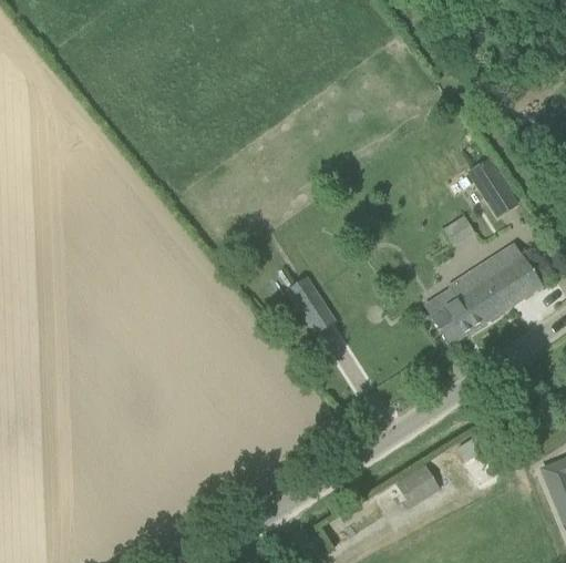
[(467,170),(497,217),(520,203),(490,156),(467,170)]
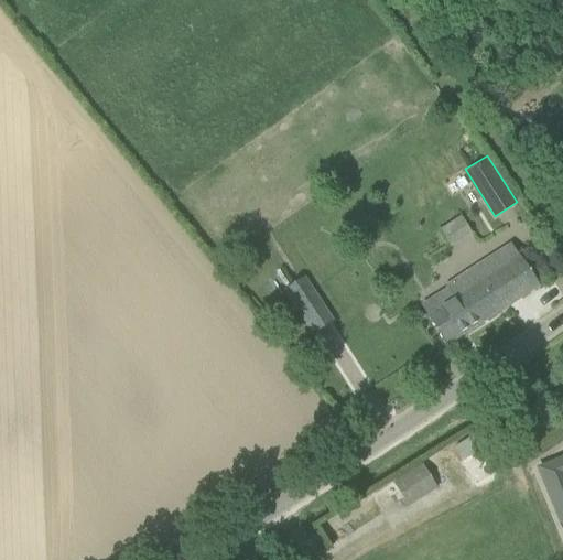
[(462,271),(445,282),(454,297),(429,313),(447,343),(541,283),(512,240),(463,272),(462,271)]
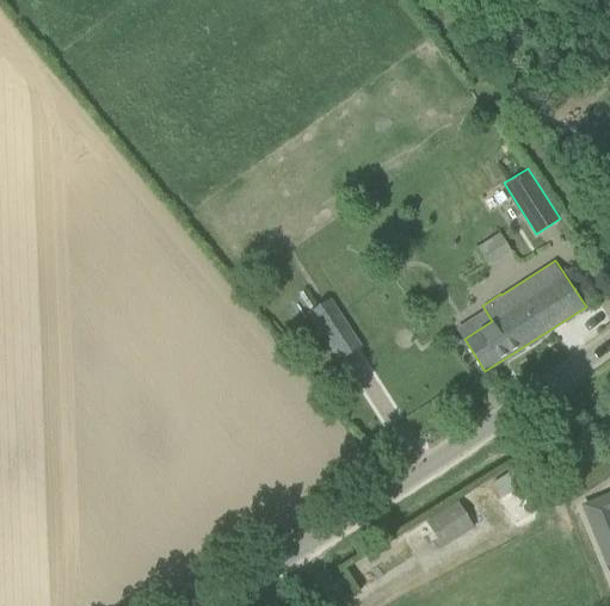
[(308,313),(340,359),(362,345),(330,298),(308,313)]
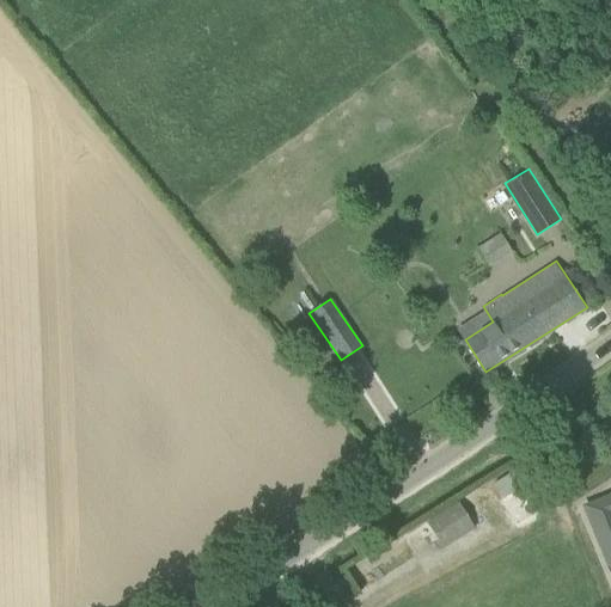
[(460,497),(426,514),(439,544),(475,527),(460,497)]
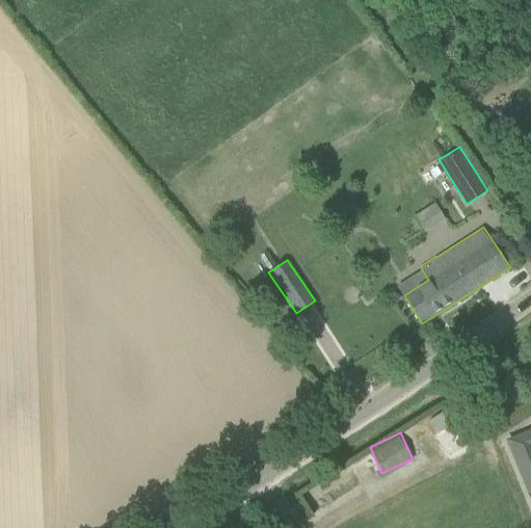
[(530,459),(516,467),(530,501),(530,459)]
